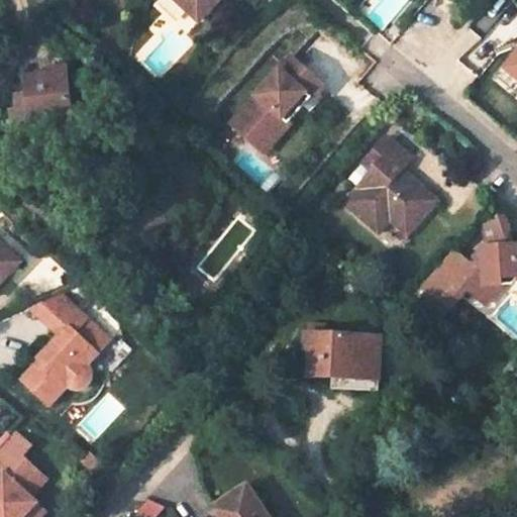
[(200,0),(210,9),(218,0),(176,0),(189,12),(200,0)]
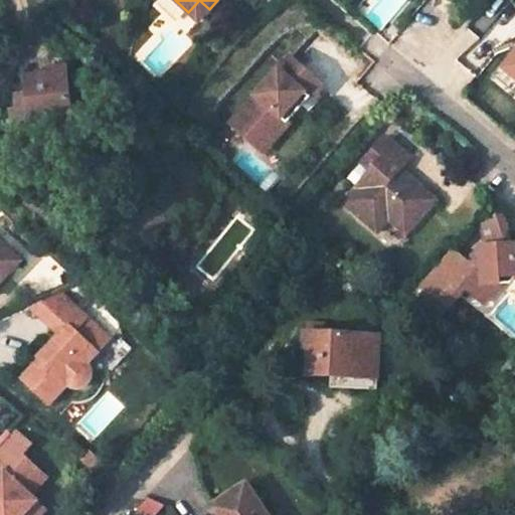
[(199,0),(188,12),(197,21),(209,9),(199,0)]
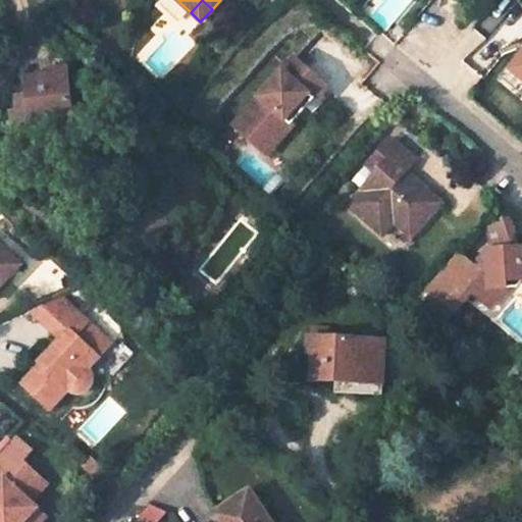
[(521,47),(521,48),(501,72),(521,90),(521,47)]
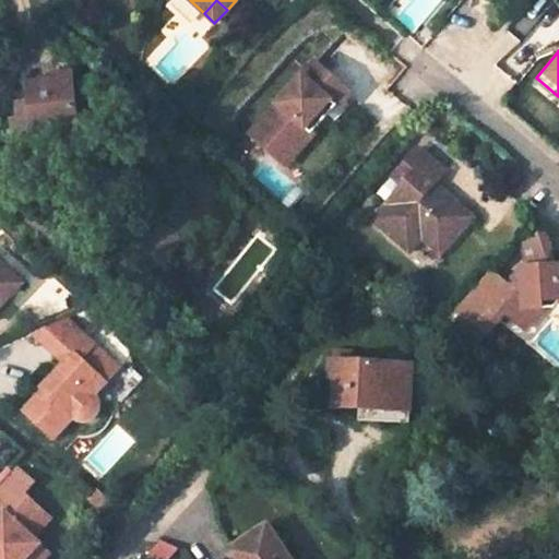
[(314,60),(250,132),(271,151),(283,139),(298,152),(314,133),(312,132),(306,127),(330,99),(336,105),(339,107),(352,92),(314,60)]
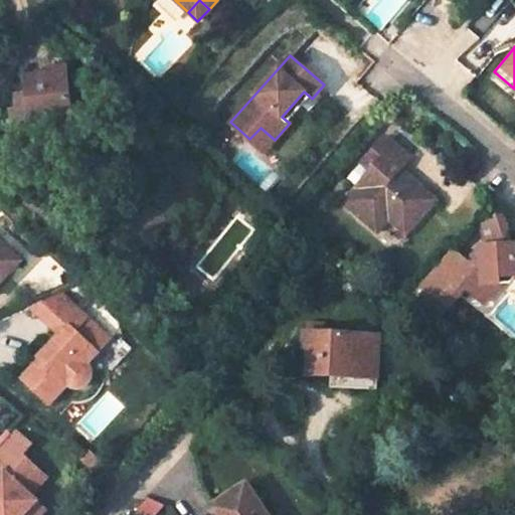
[(66,69),(52,71),(52,77),(28,79),(29,96),(17,98),(19,111),(13,111),(15,126),(32,124),(51,123),(52,140),(52,142),(92,138),(88,102),(69,104),(66,69)]
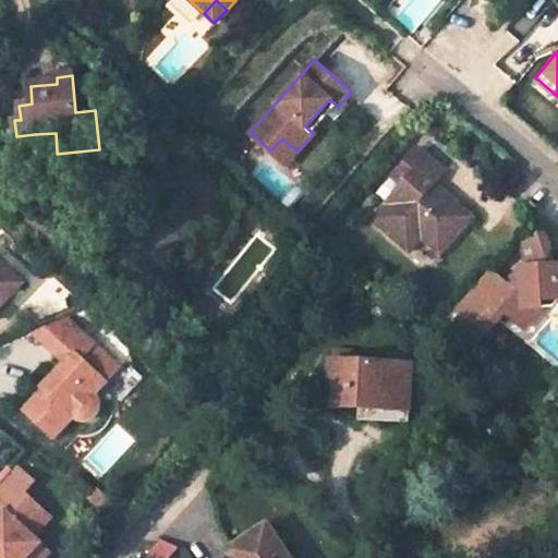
[(312,132),(336,105),(329,99),(305,126),(312,132)]
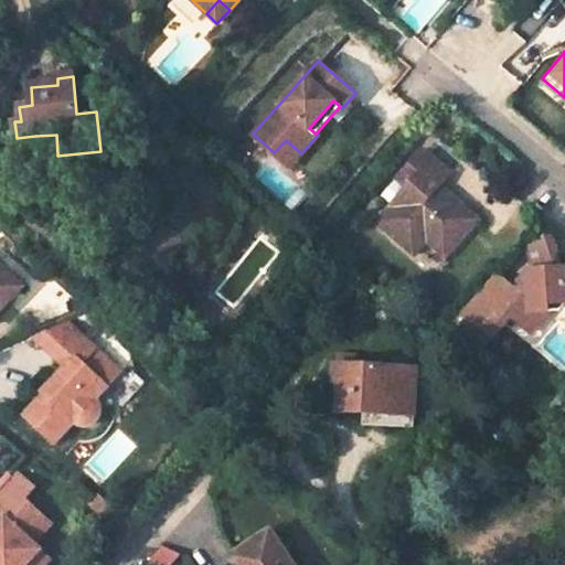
[(38,152),(57,153),(56,135),(35,136),(38,152)]
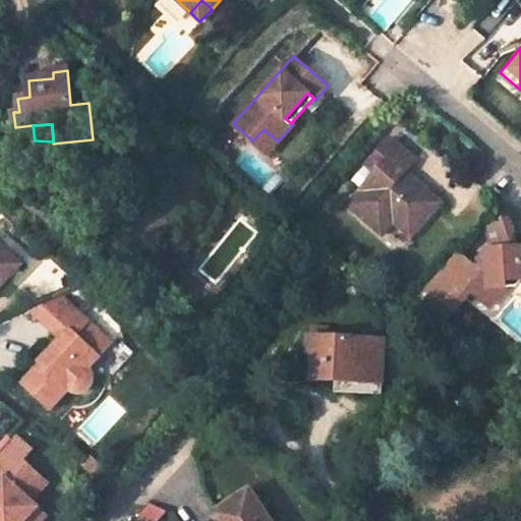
[(33,125),(15,127),(35,140),(33,125)]
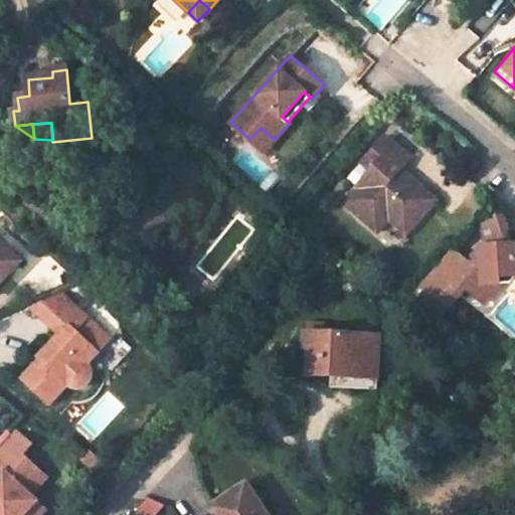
[(249,139),(265,152),(275,140),(261,128),(249,139)]
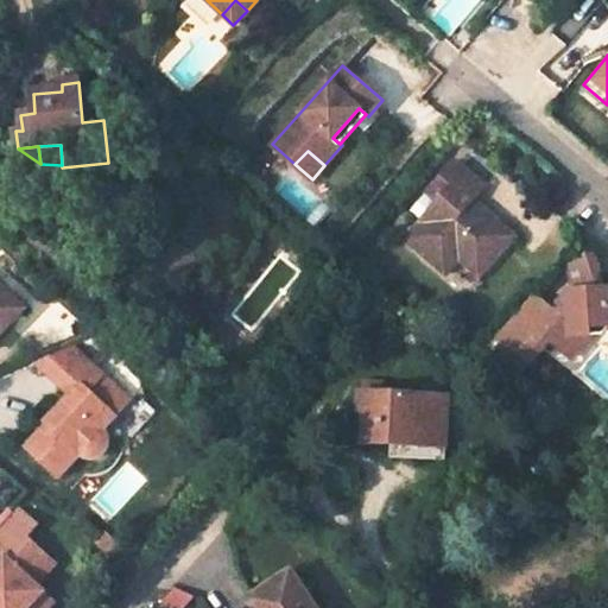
[(403,241),(429,261),(442,246),(457,259),(477,277),(512,235),(476,206),(470,213),(463,207),(469,200),(481,185),(450,160),(424,192),(435,202),(403,241)]
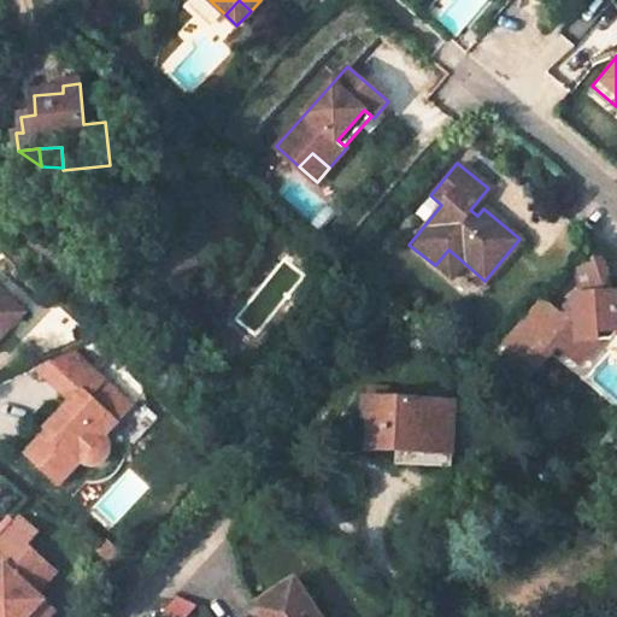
[(483,209),(476,203),(470,210),(477,216),(483,209)]
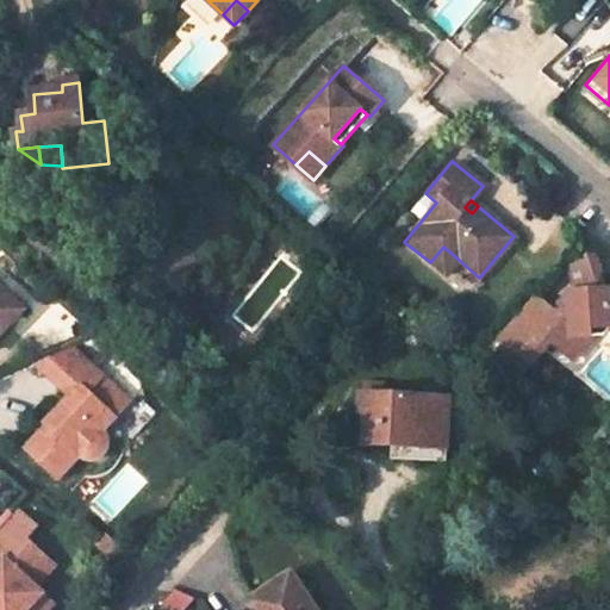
[(443,247),(430,262),(446,277),(459,260),(443,247)]
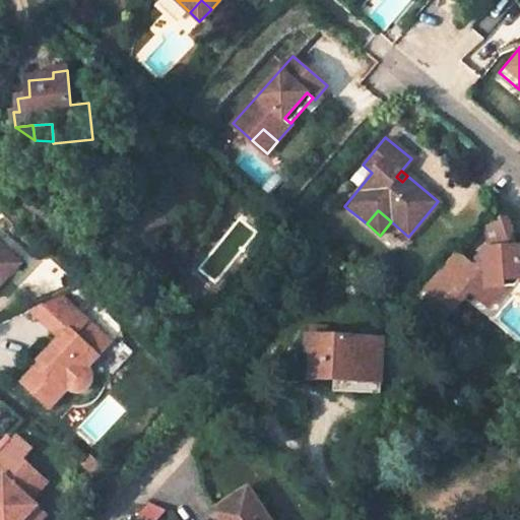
[(0,242),(0,288),(25,266),(0,242)]
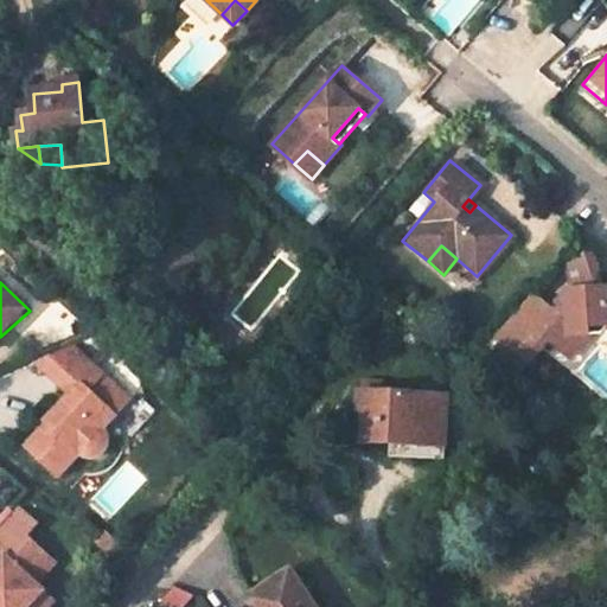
[(532,292),(497,333),(519,351),(529,339),(540,349),(549,337),(560,346),(570,333),(590,332),(589,324),(606,320),(606,289),(606,285),(566,288),(569,307),(555,311),(532,292)]
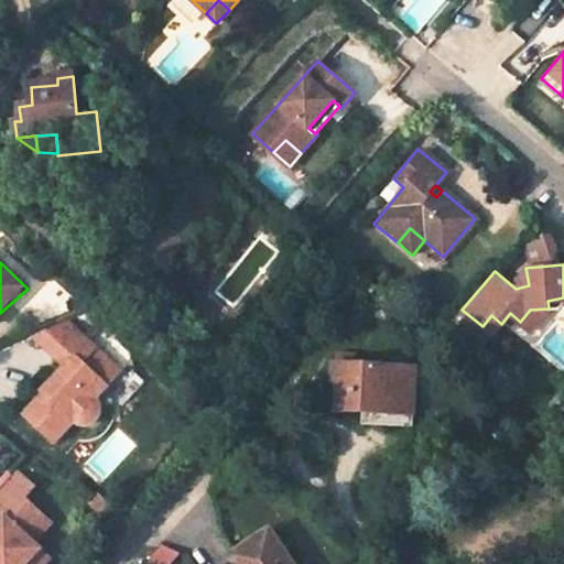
[(530,310),(520,322),(531,331),(549,308),(530,310)]
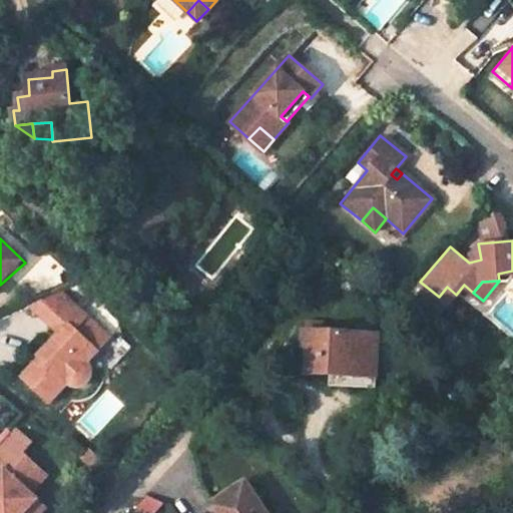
[(89,317),(61,291),(32,304),(61,332),(59,334),(59,340),(54,346),(51,342),(39,355),(40,357),(23,376),(50,401),(68,382),(71,385),(77,386),(84,385),(87,383),(90,379),(92,374),(92,369),(88,361),(97,351),(75,331),(89,317)]
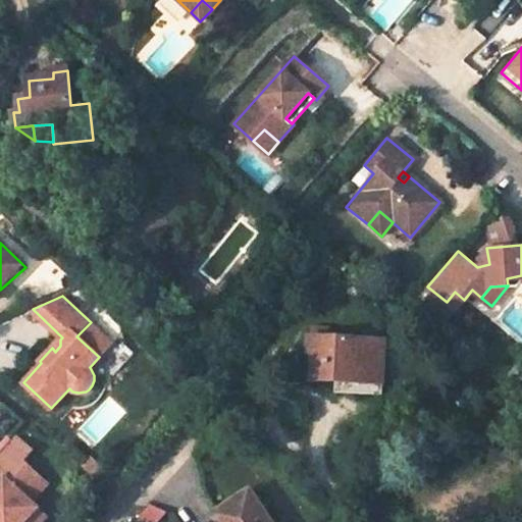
[(318,357),(318,363),(317,381),(386,384),(388,342),(313,338),(312,356),(318,357)]
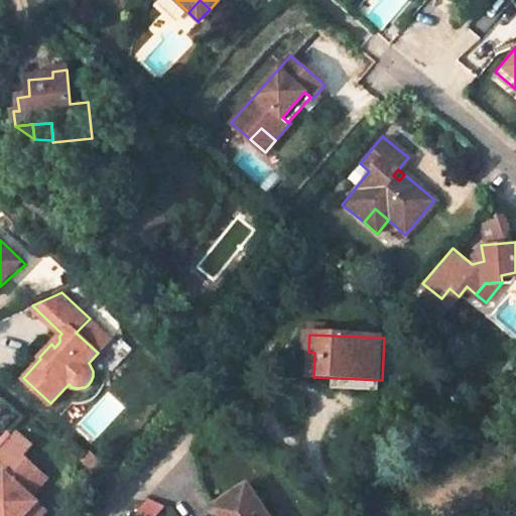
[(0,446),(0,515),(23,515),(36,502),(30,496),(46,478),(22,455),(31,444),(15,430),(0,446)]
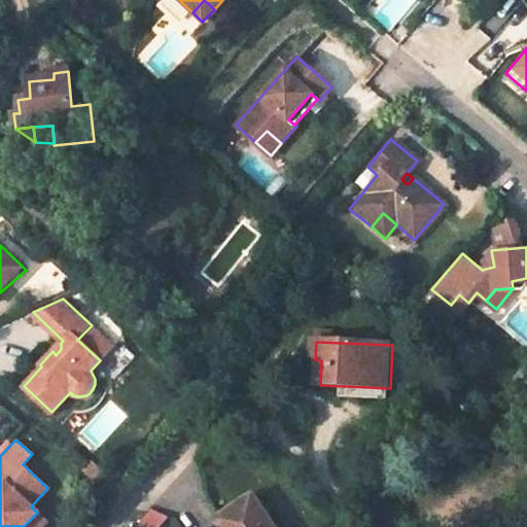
[(232,526),(274,526),(253,495),(227,513),(236,525),(232,526)]
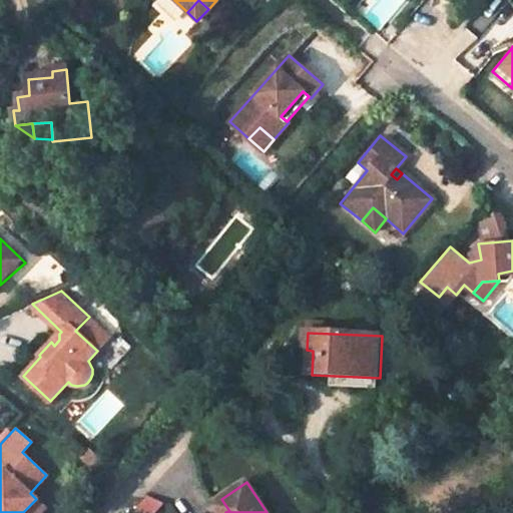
[(40,512),(46,507),(36,499),(23,512),(40,512)]
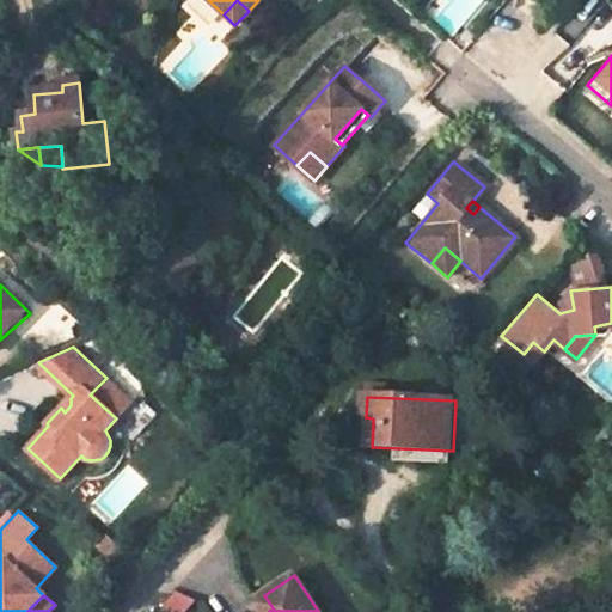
[(264,595),(257,600),(263,611),(269,611),(274,610),(264,595)]
